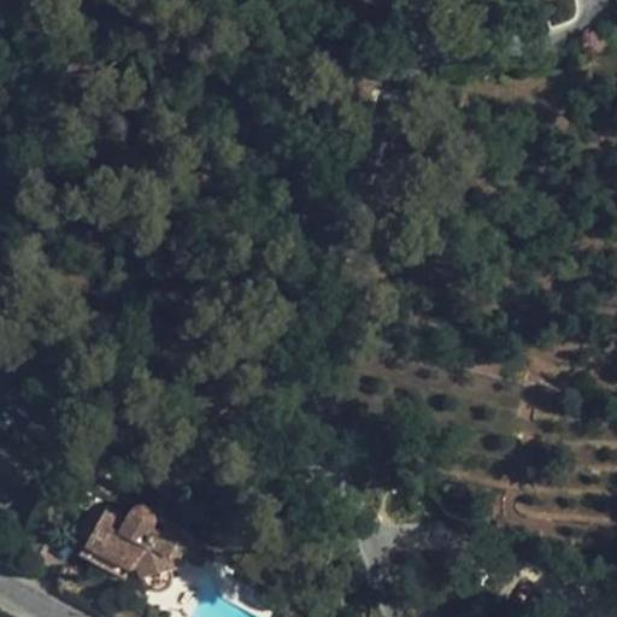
[(19,194),(4,184),(0,191),(0,195),(13,204),(19,194)]
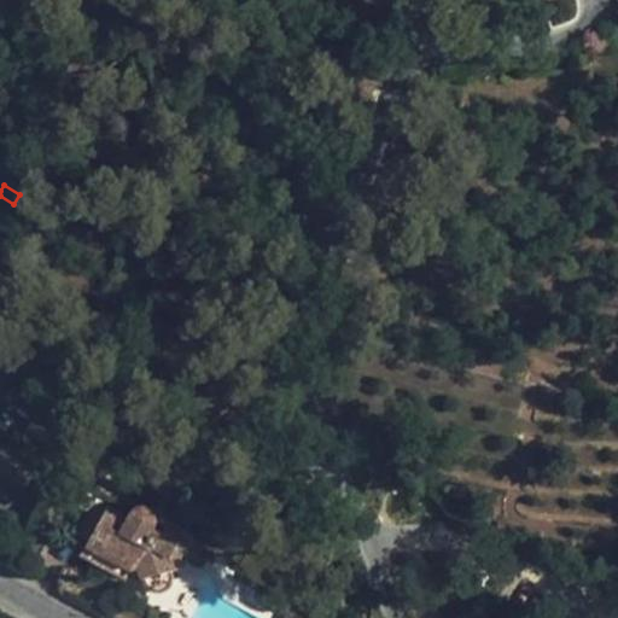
[(157,471),(150,489),(178,500),(184,483),(157,471)]
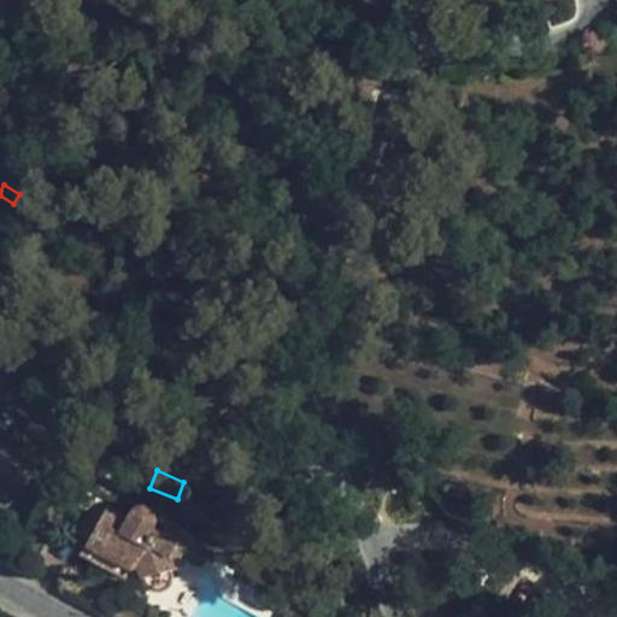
[(95,527),(84,547),(128,570),(136,569),(141,581),(144,580),(146,586),(150,589),(157,592),(162,591),(165,588),(168,585),(170,579),(169,573),(171,571),(168,559),(176,557),(181,558),(192,539),(175,529),(176,528),(164,522),(160,530),(152,527),(153,523),(152,517),(147,512),(145,511),(139,510),(135,511),(129,515),(123,527),(121,532),(117,539),(95,527)]
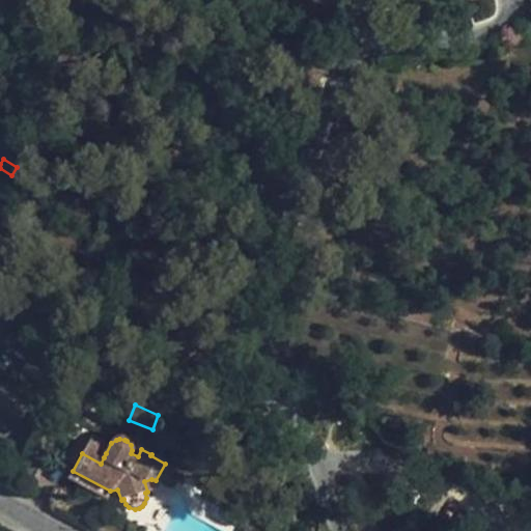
[(104,457),(85,448),(82,453),(101,464),(104,457)]
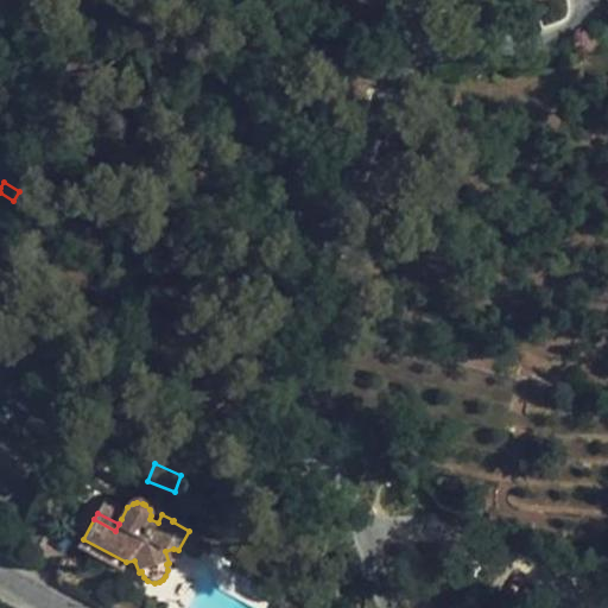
[(126,562),(83,539),(78,546),(121,570),(126,562)]
